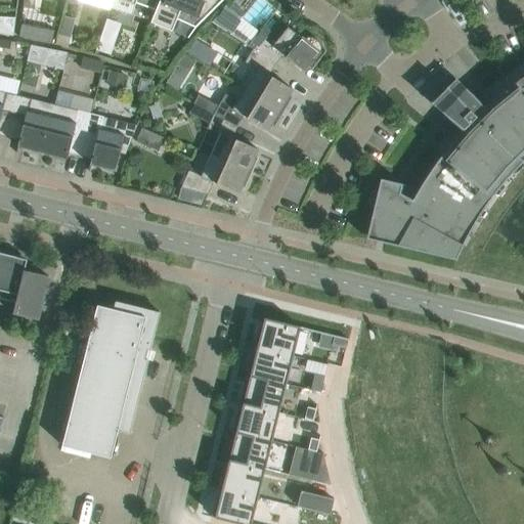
[(23,0),(23,8),(24,8),(34,9),(34,0),(23,0)]
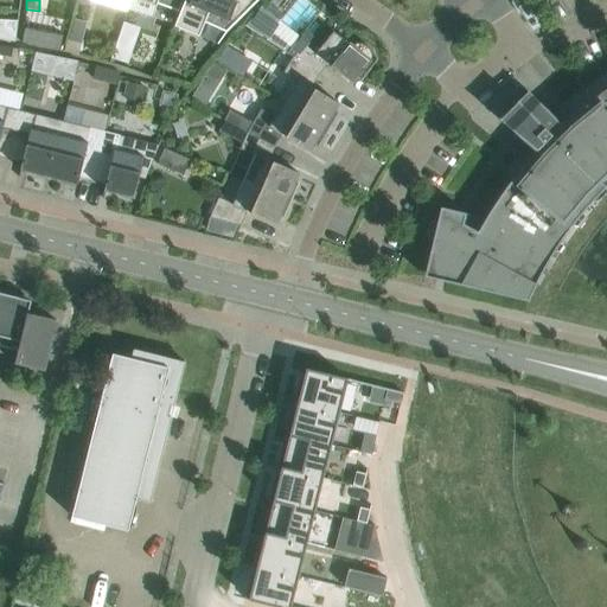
[(129,0),(127,10),(152,18),(157,5),(179,13),(180,13),(185,0),(129,0)]
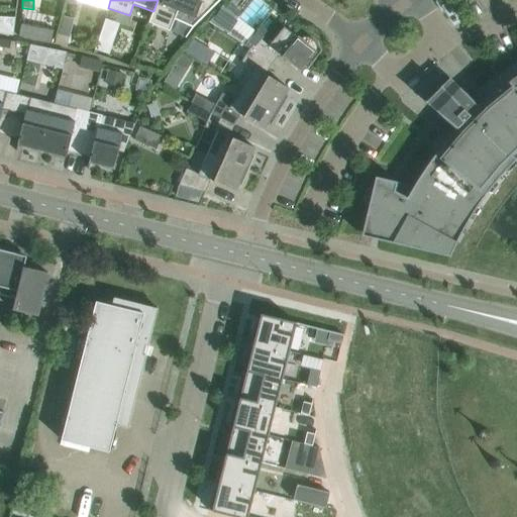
[(158,0),(153,11),(152,11),(148,23),(169,31),(174,21),(174,20),(192,28),(185,37),(186,38),(193,28),(220,0),(158,0)]
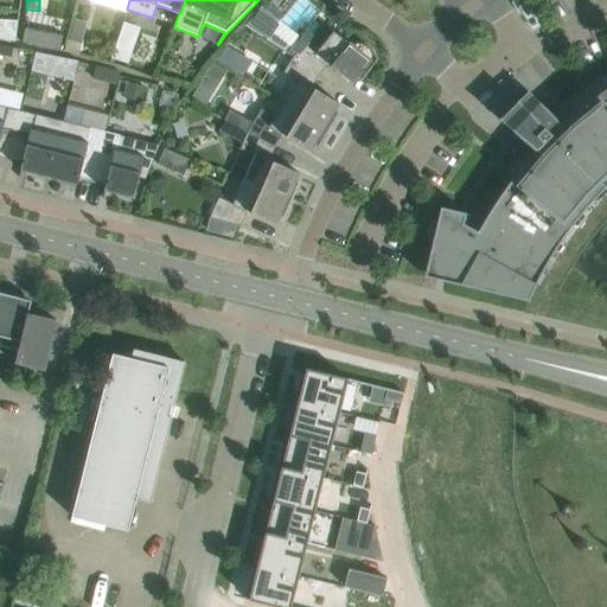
[(88,24),(74,20),(65,52),(80,56),(88,24)]
